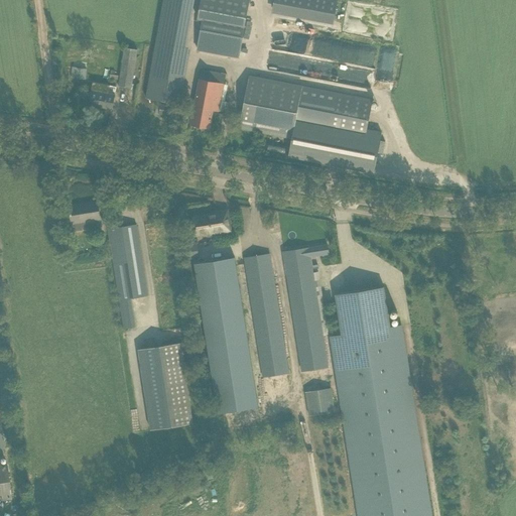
[(161,0),(147,98),(179,103),(187,45),(194,0),(161,0)]
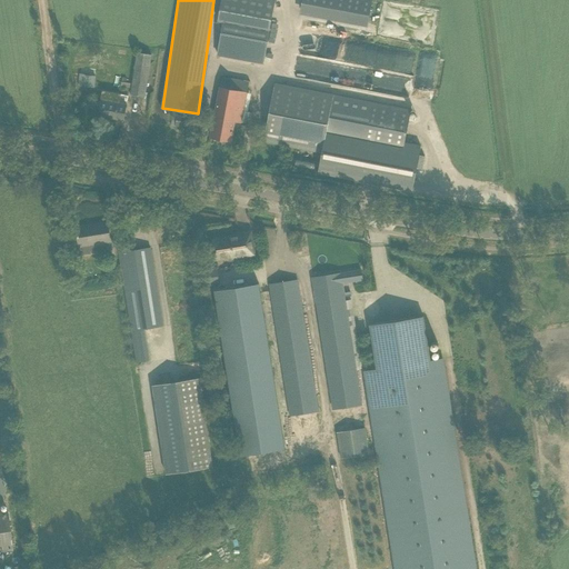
[(223,22),(218,52),(263,61),(275,0),(221,0),(218,21),(223,22)]
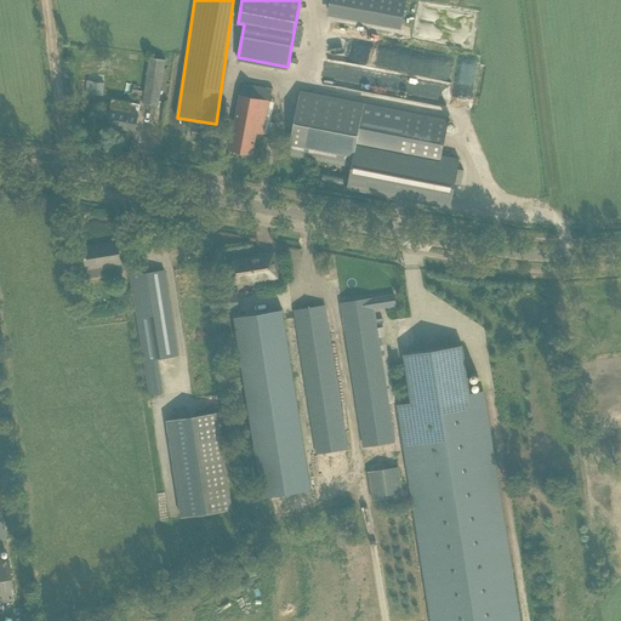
[(330,0),(328,15),(400,29),(405,0),(330,0)]
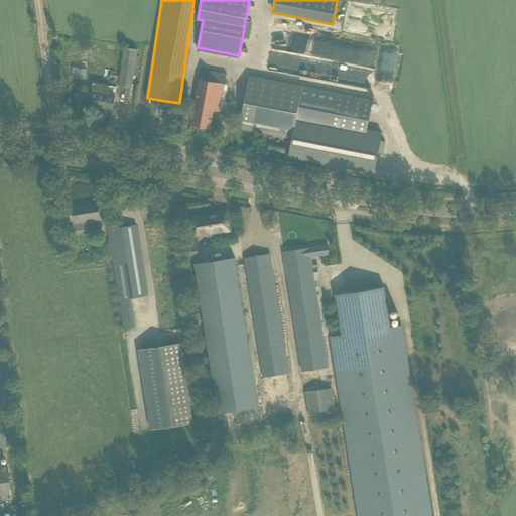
[(373,89),(381,54),(328,43),(325,59),(331,60),(329,71),(362,78),(360,86),(373,89)]
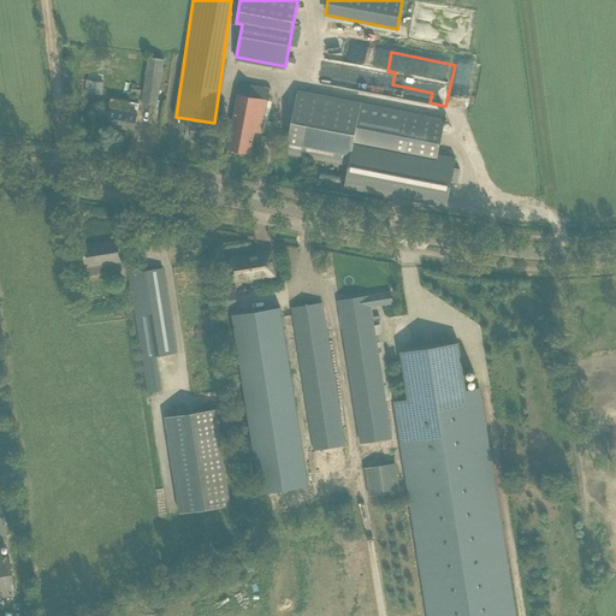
[(147,66),(163,69),(164,59),(148,57),(147,66)]
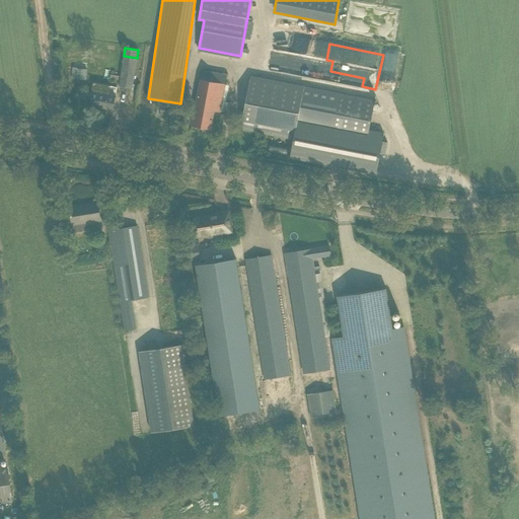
[(119,87),(132,89),(137,58),(124,56),(119,87)]
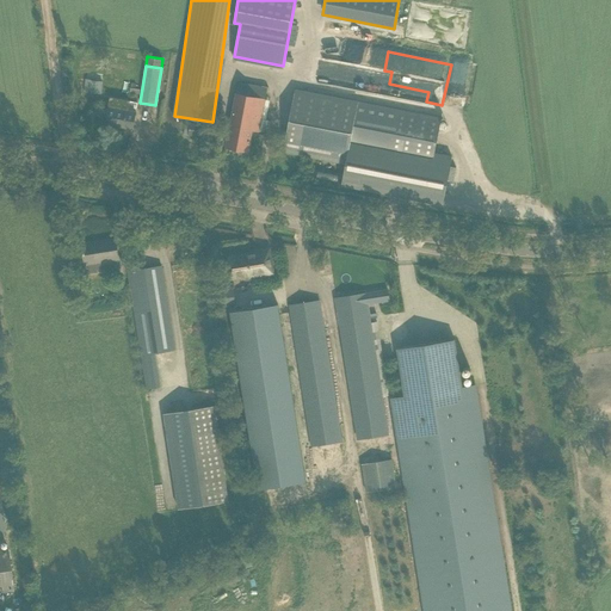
[(102,94),(103,80),(85,79),(85,82),(84,92),(102,94)]
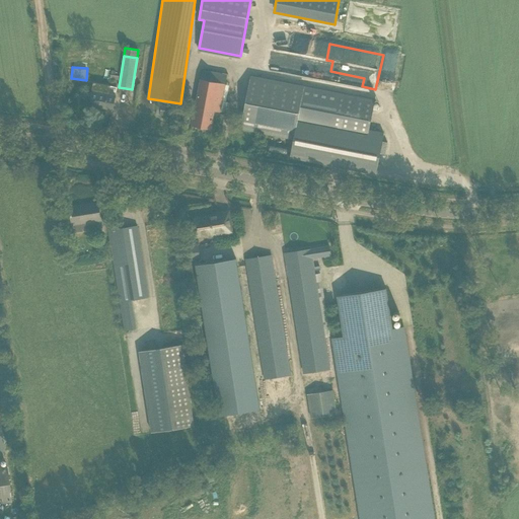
[(214,112),(220,113),(221,102),(227,74),(202,70),(194,116),(192,126),(210,129),(214,112)]
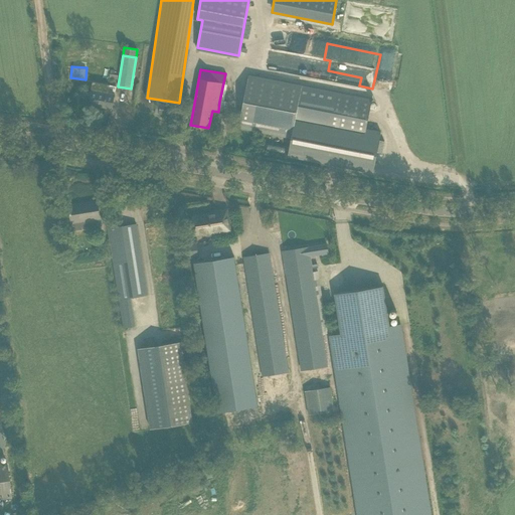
[(248,75),(238,128),(291,138),(288,154),(372,171),(376,152),(378,140),(380,132),(365,129),(371,100),(248,75)]
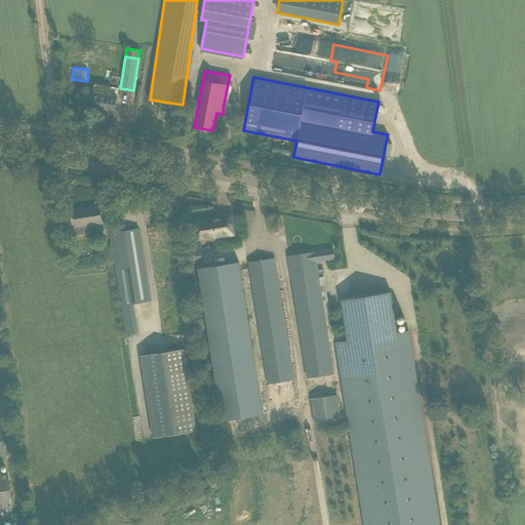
[(90,107),(114,112),(116,96),(110,95),(112,87),(94,84),(90,107)]
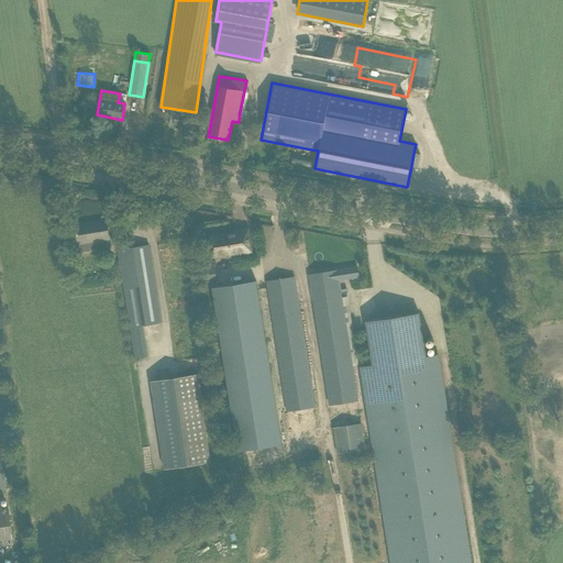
[(174,125),(190,128),(191,116),(175,113),(174,125)]
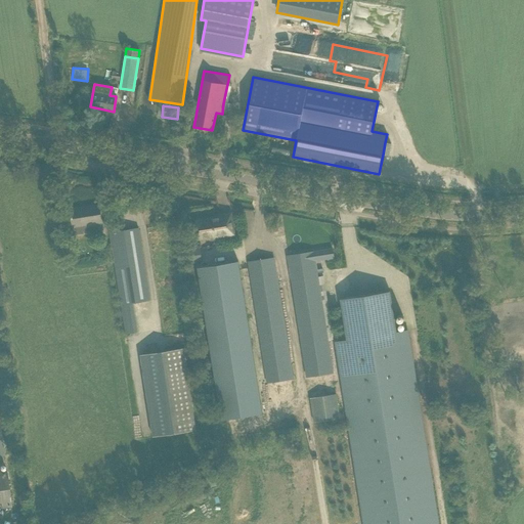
[(70,210),(73,227),(101,222),(99,205),(82,208),(82,209),(71,211),(71,210),(70,210)]
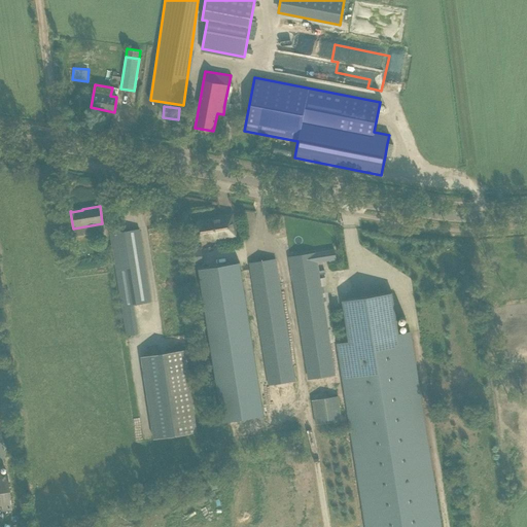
[(221,219),(197,223),(200,239),(215,237),(215,240),(236,237),(233,215),(221,216),(221,219)]
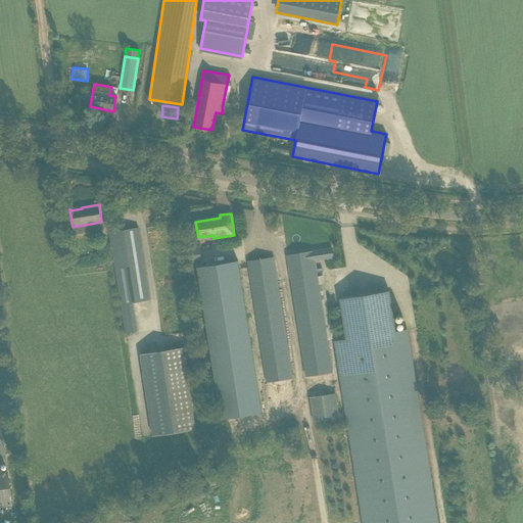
[(121,305),(149,300),(138,228),(109,233),(121,305)]
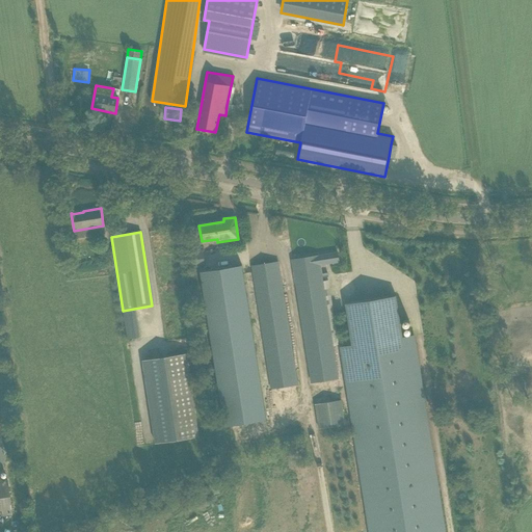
[(339,262),(338,253),(292,260),(312,383),(337,379),(319,265),(339,262)]
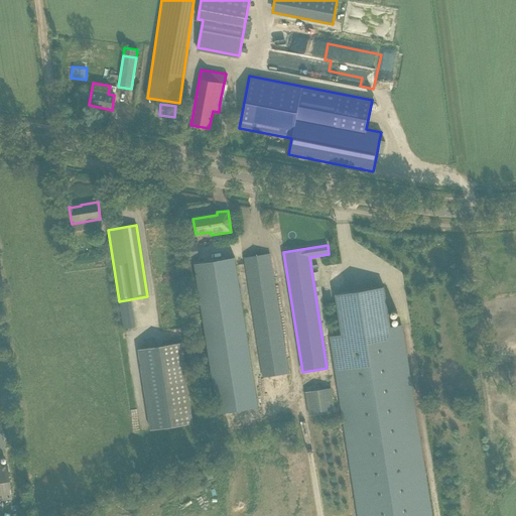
[(246,258),(247,265),(265,377),(287,374),(269,254),(246,258)]
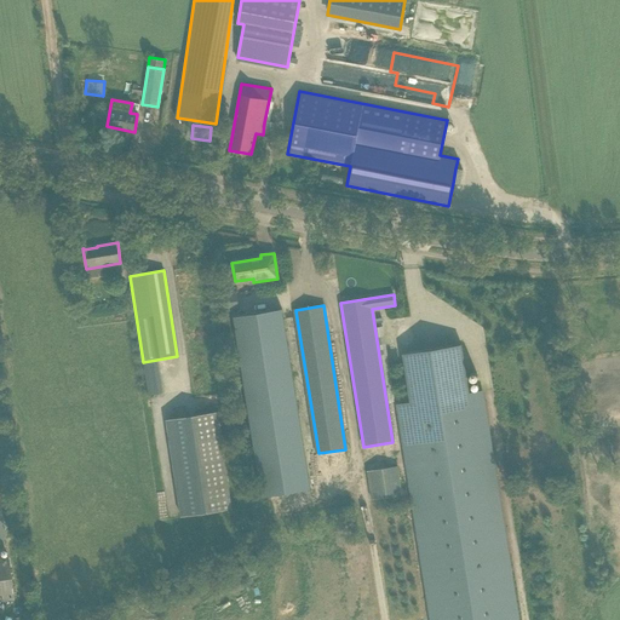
[(282,309),(234,316),(262,497),(310,489),(282,309)]
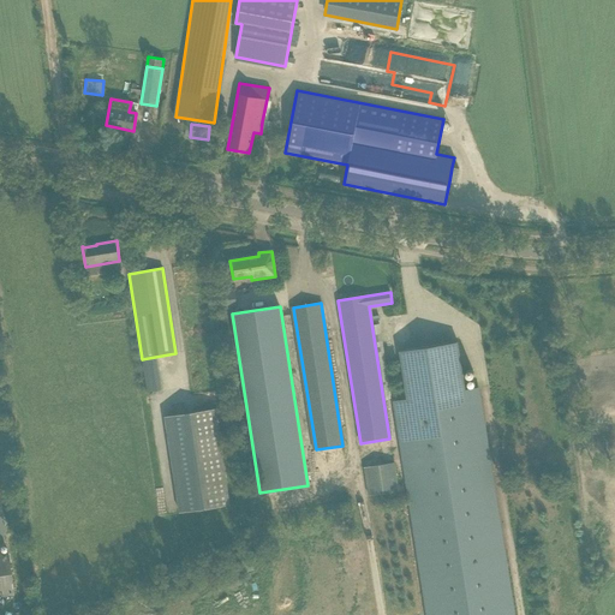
[(513,614),(477,387),(465,389),(458,341),(399,351),(408,408),(395,411),(428,614),(513,614)]
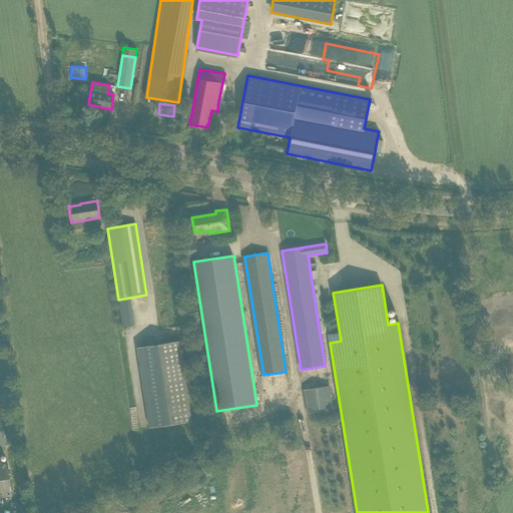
[(136,348),(149,427),(191,421),(179,341),(136,348)]
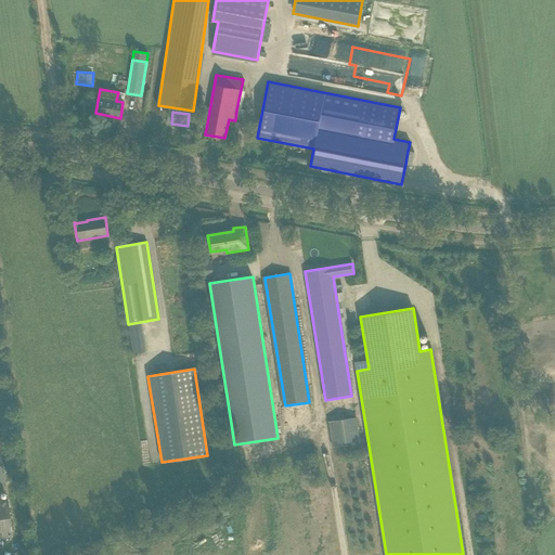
[(360,442),(356,417),(328,422),(332,448),(360,442)]
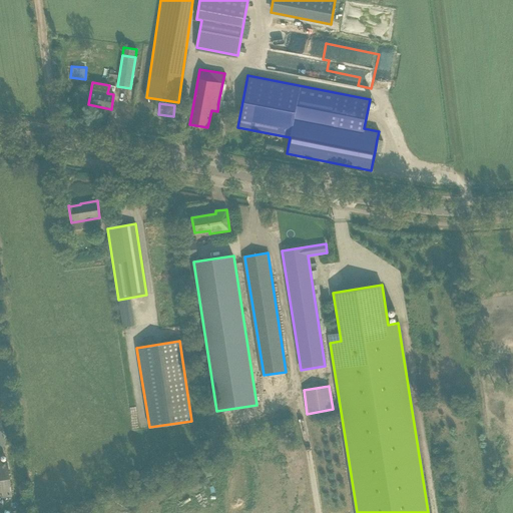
[(0,464),(0,499),(13,498),(8,463),(0,464)]
